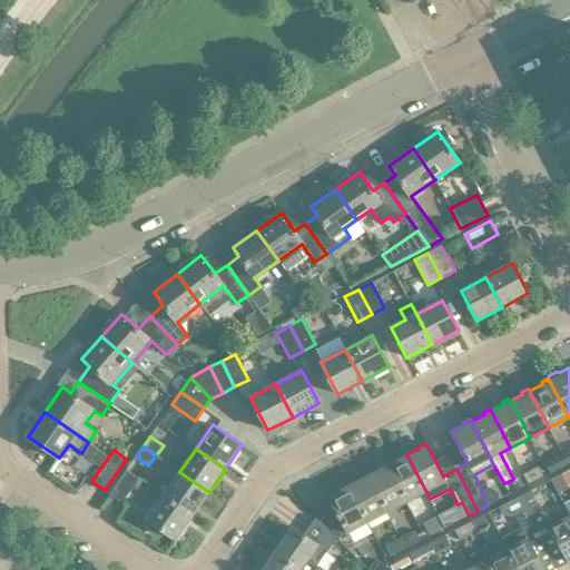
[(426,492),(406,454),(405,455),(404,453),(399,457),(400,459),(387,465),(406,502),(426,492)]
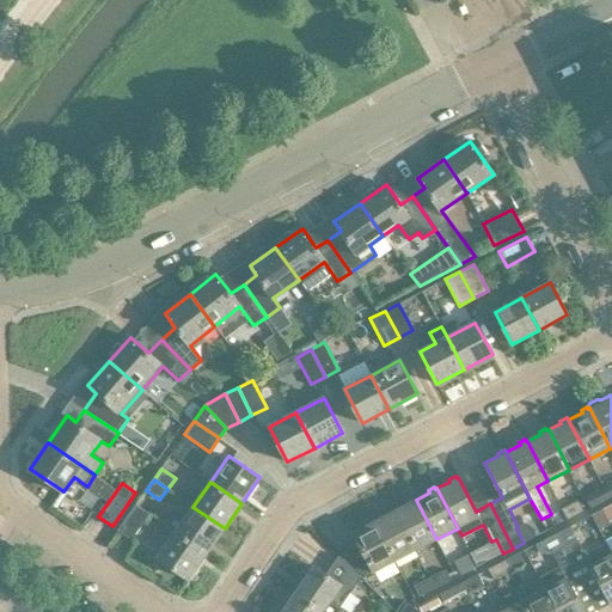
[(609,499),(604,488),(588,495),(594,506),(609,499)]
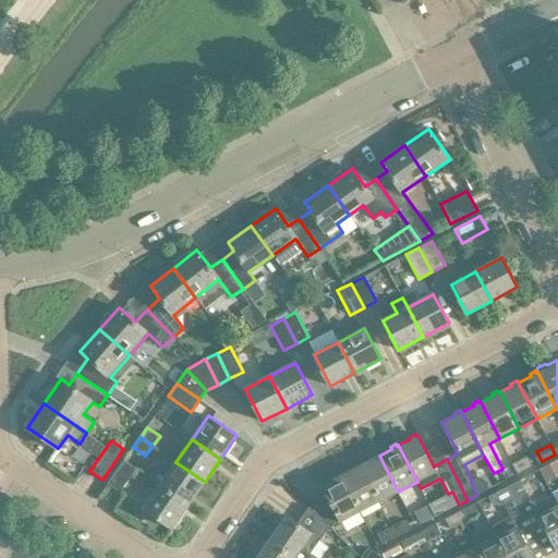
[(373,459),(361,465),(379,501),(398,492),(379,456),(378,456),(377,453),(372,457),(373,459)]
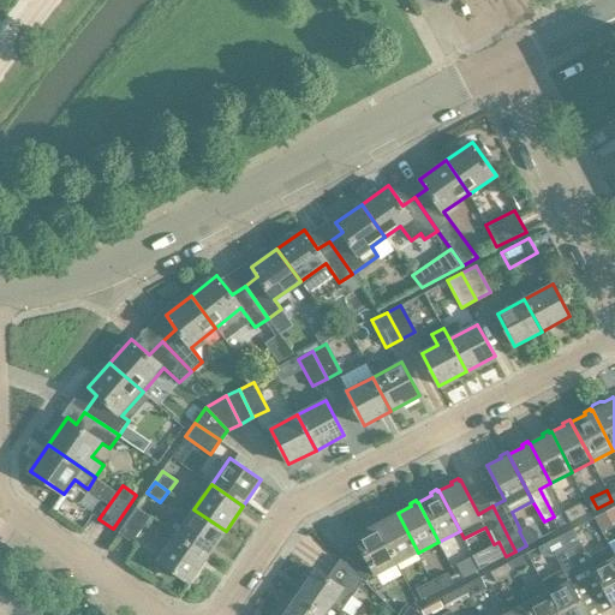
[(586,514),(580,502),(565,511),(569,523),(586,514)]
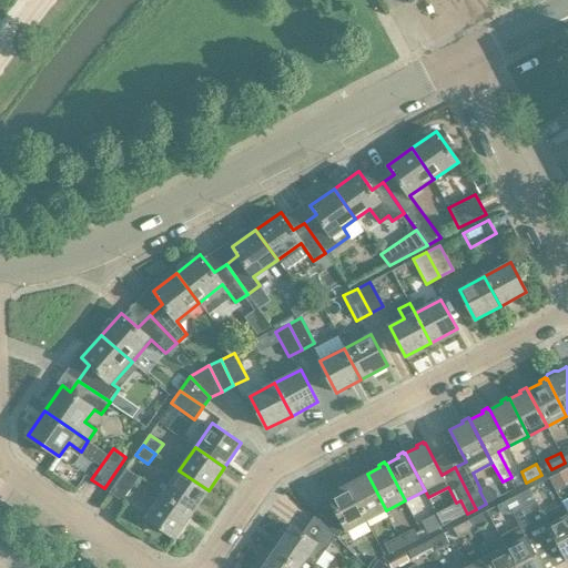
[(567,483),(567,467),(549,477),(556,489),(567,483)]
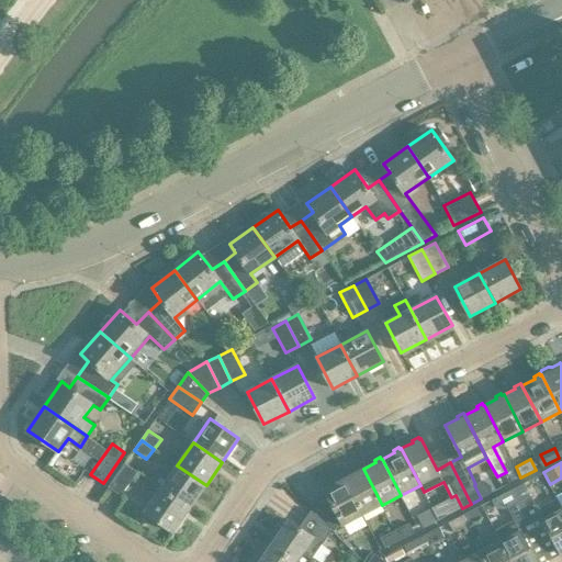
[(137,473),(137,472),(125,463),(109,486),(121,496),(133,479),(136,481),(139,475),(137,473)]
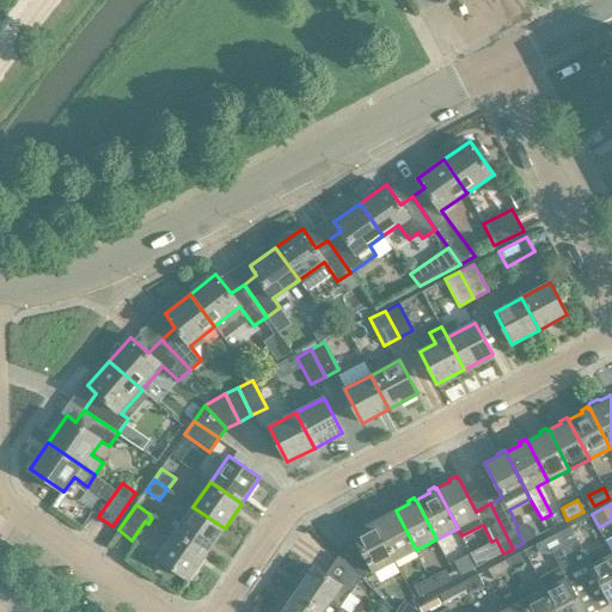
[(193,507),(183,520),(171,512),(164,522),(176,531),(207,554),(225,528),(193,507)]
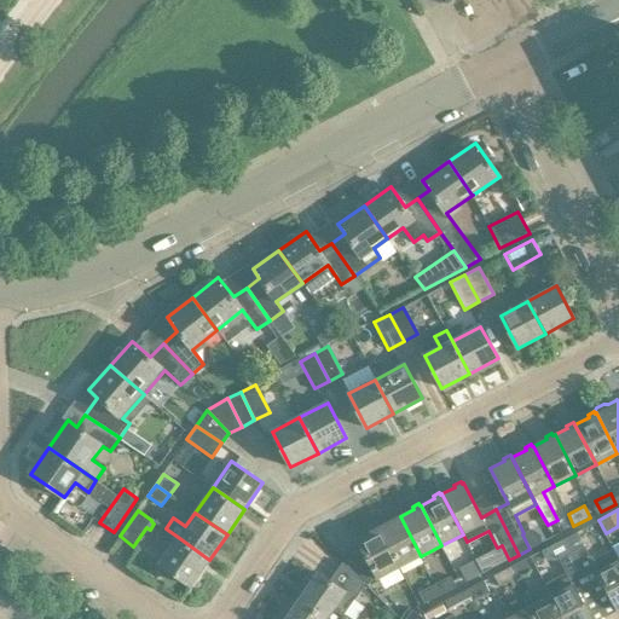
[(392,520),(379,527),(399,567),(421,556),(400,516),(399,516),(398,514),(391,518),(392,520)]
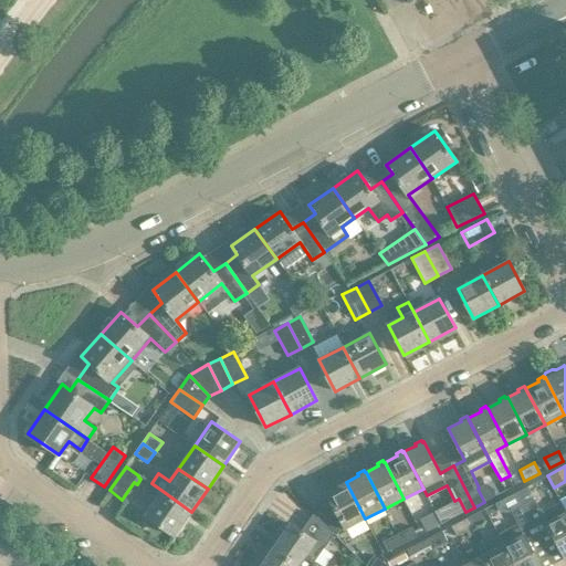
[(345,530),(365,519),(346,482),(345,482),(344,480),(338,483),(339,485),(326,492),(334,507),(316,516),(334,535),(345,530)]
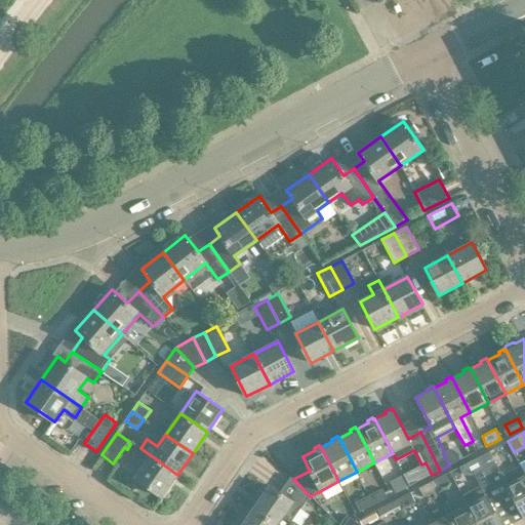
[(177,475),(151,455),(134,478),(162,497),(177,475)]
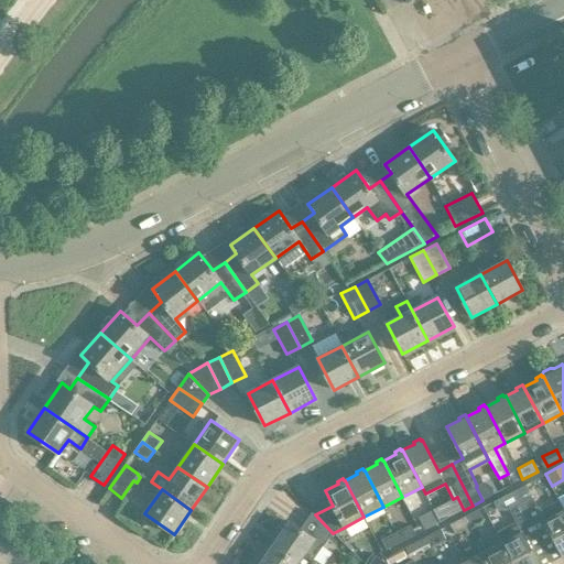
[(563,509),(544,520),(532,497),(521,503),(537,531),(546,525),(563,557),(563,556),(563,509)]
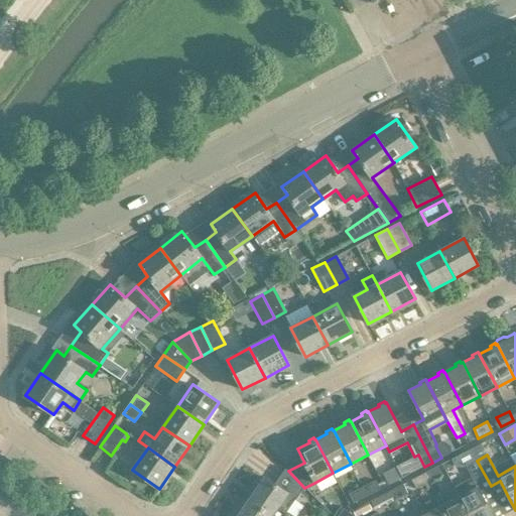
[(478,487),(460,496),(470,515),(492,515),(480,491),(491,486),(477,461),(467,466),(478,487)]
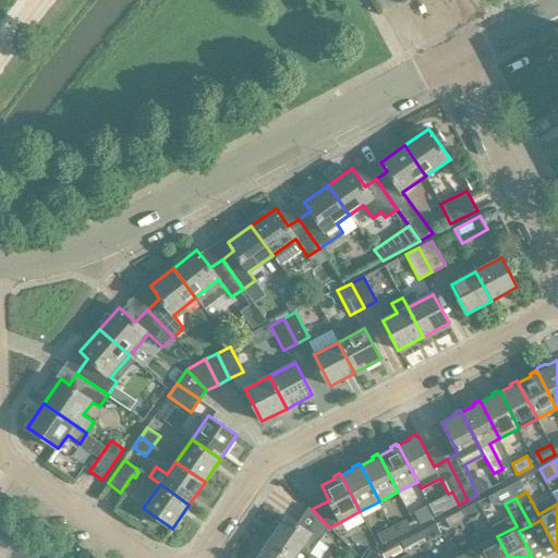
[(436,517),(428,504),(413,512),(421,524),(436,517)]
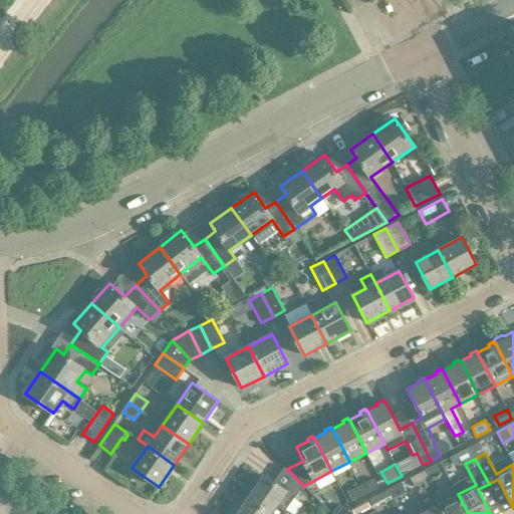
[(437,464),(424,471),(429,480),(442,473),(437,464)]
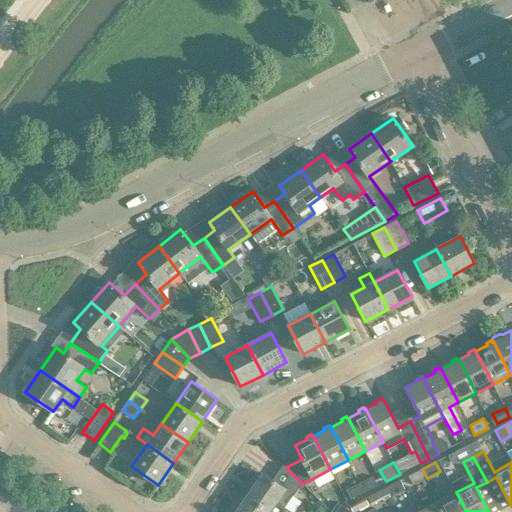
[(273,480),(262,473),(261,475),(247,495),(270,511),(282,511),(302,484),(286,467),(283,465),(273,480)]
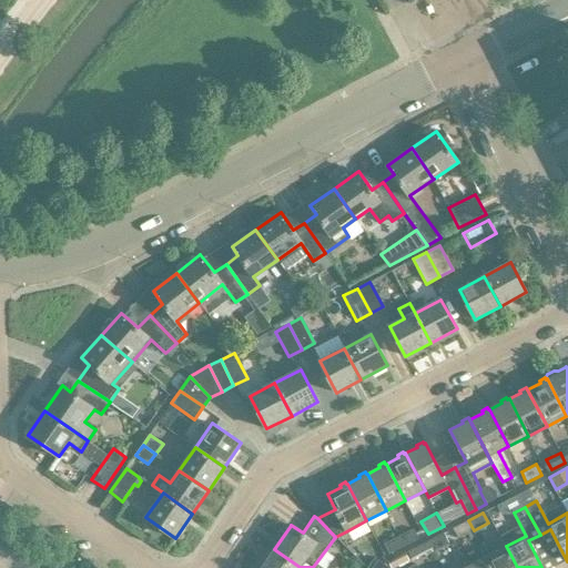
[(474,530),(468,520),(453,528),(458,538),(474,530)]
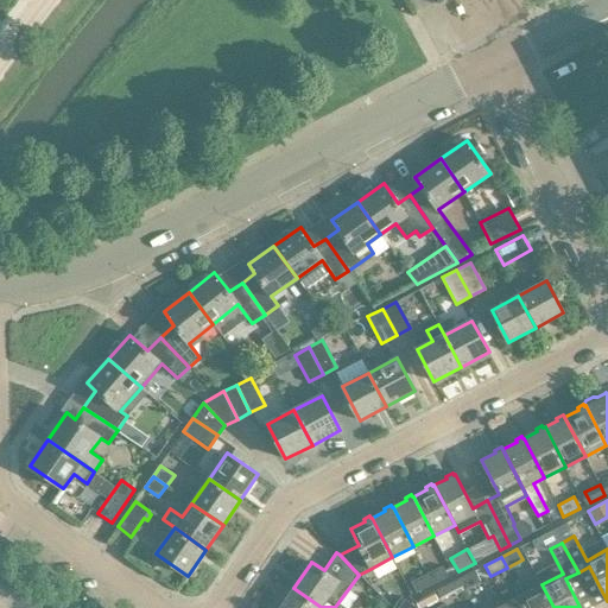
[(428,574),(432,584),(449,576),(443,565),(428,574)]
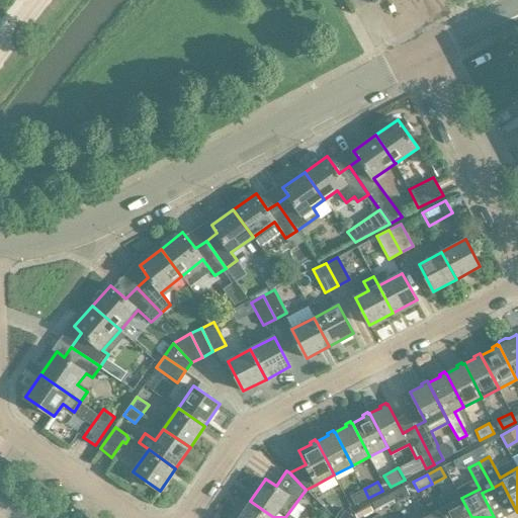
[(410,495),(405,486),(392,493),(396,502),(410,495)]
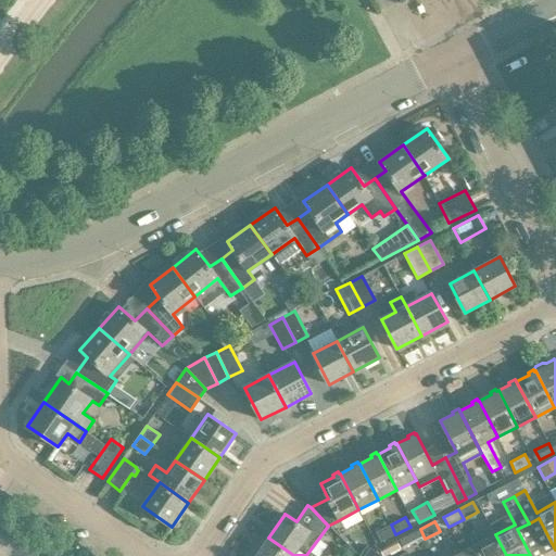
[(395,534),(391,525),(377,532),(381,542),(395,534)]
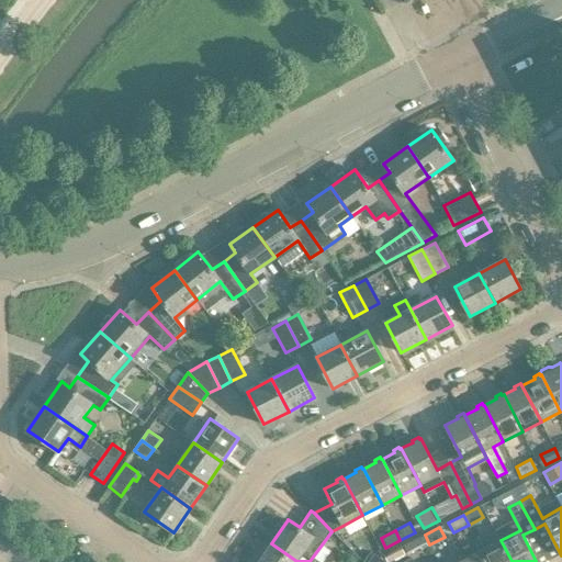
[(492,544),(482,550),(487,561),(512,561),(501,540),(496,531),(486,536),(492,544)]
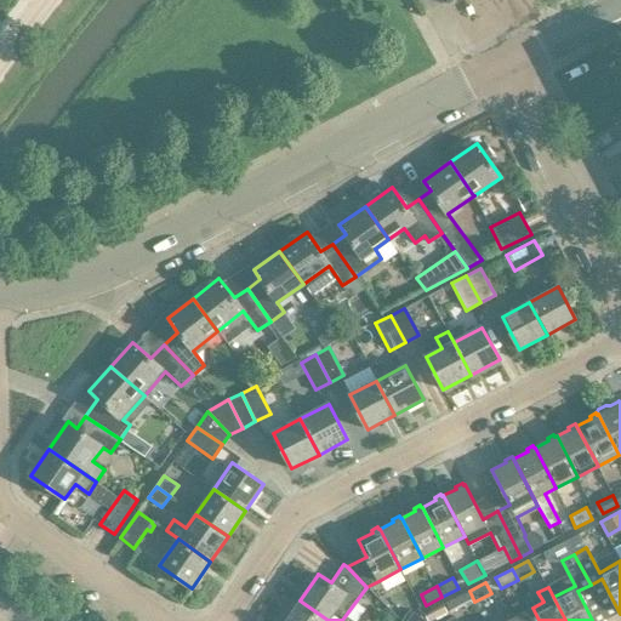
[(328,620),(300,600),(290,615),(285,614),(279,620),(328,620)]
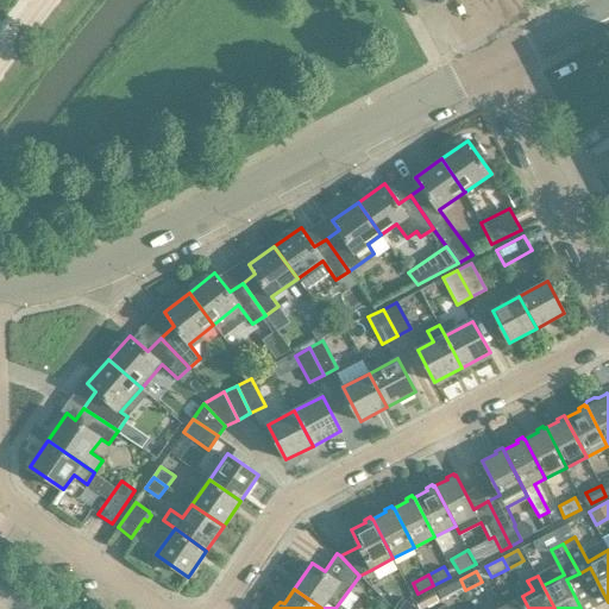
[(528,608),(522,596),(501,607),(502,608),(528,608)]
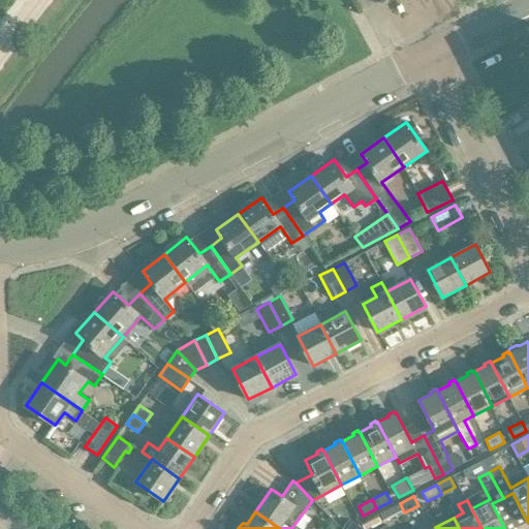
[(363,528),(348,519),(341,528),(363,528)]
